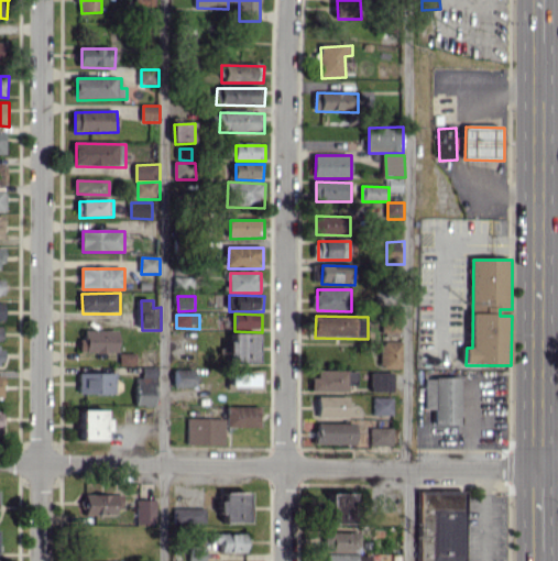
[(120,332),(84,331),(84,354),(120,355),(120,332)]
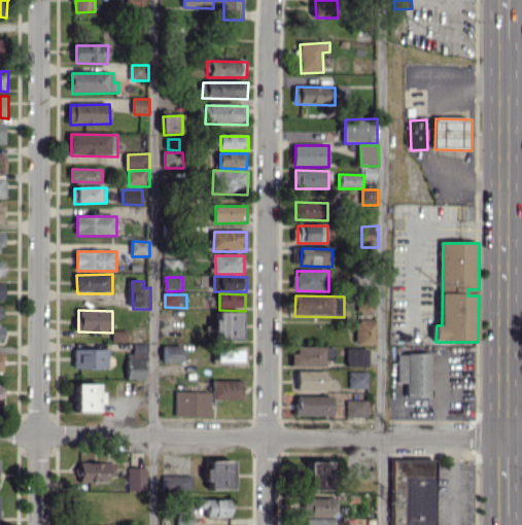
[(242,341),(242,313),(217,313),(216,340),(242,341)]
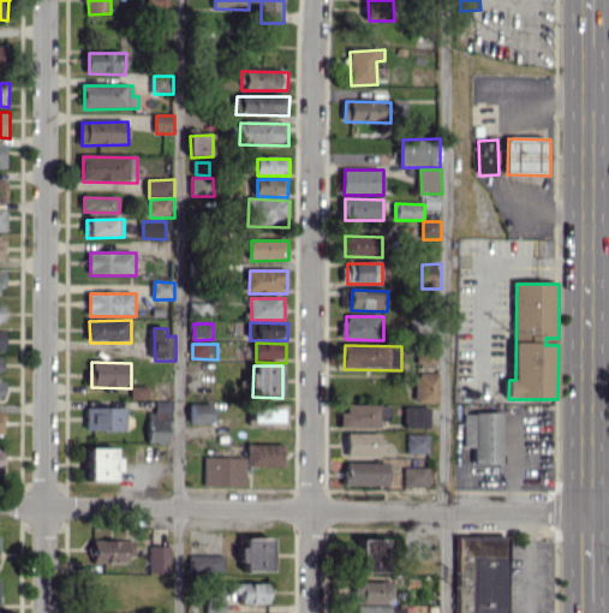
[(441,404),(441,375),(417,375),(417,404),(441,404)]
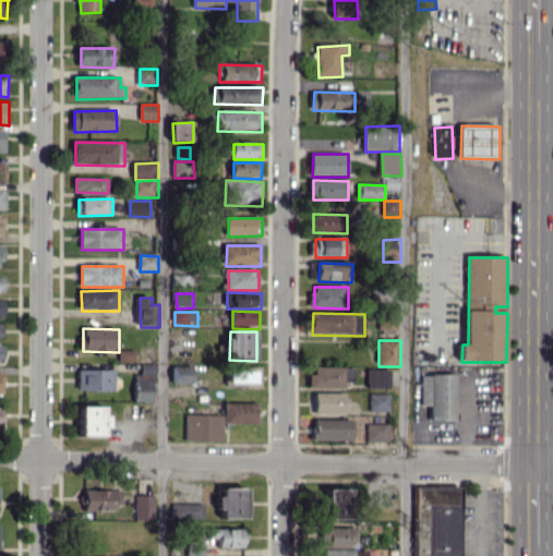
[(121,362),(135,362),(135,352),(122,352),(121,362)]
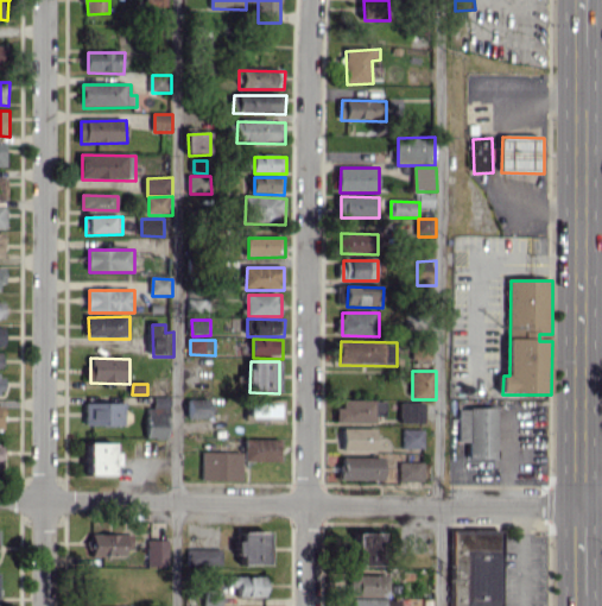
[(149,439),(171,440),(172,398),(157,398),(156,410),(150,410),(149,439)]
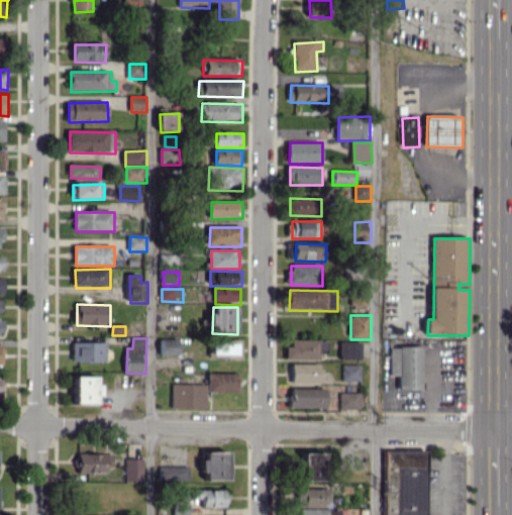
[(181,356),(181,340),(163,341),(163,356),(181,356)]
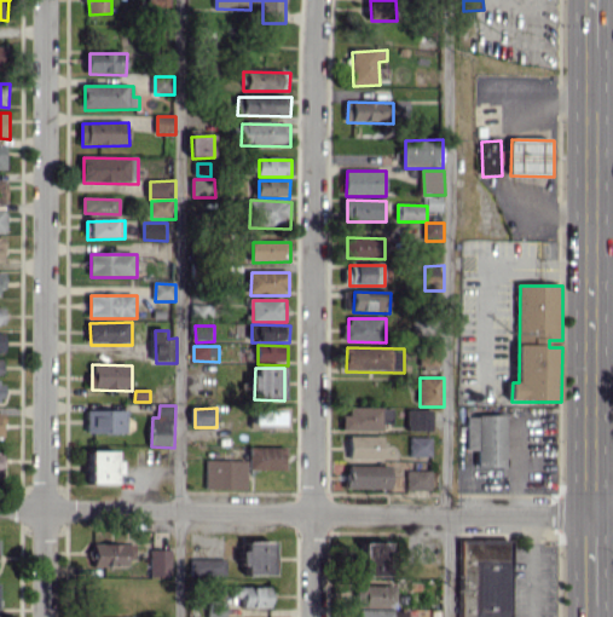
[(291,432),(291,410),(253,409),(253,430),(291,432)]
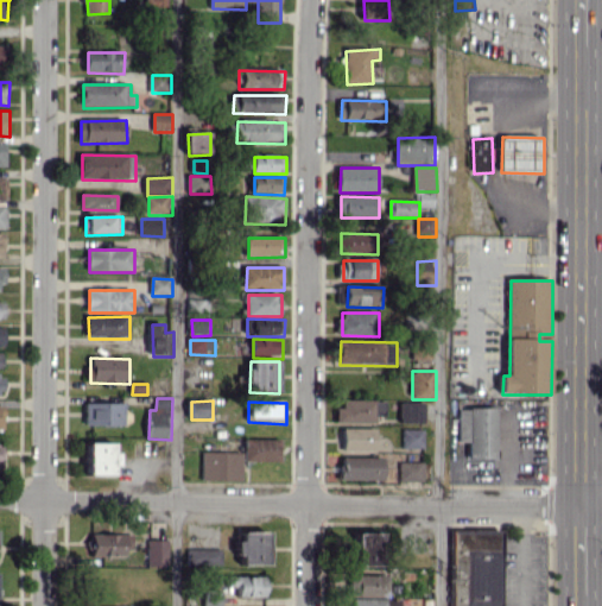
[(387,417),(387,402),(346,402),(346,409),(340,409),(340,424),(378,424),(378,417),(387,417)]
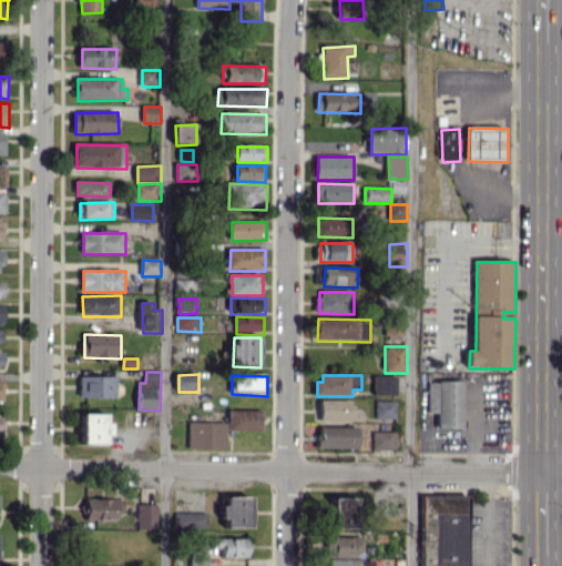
[(119,377),(82,378),(82,398),(119,398),(119,377)]
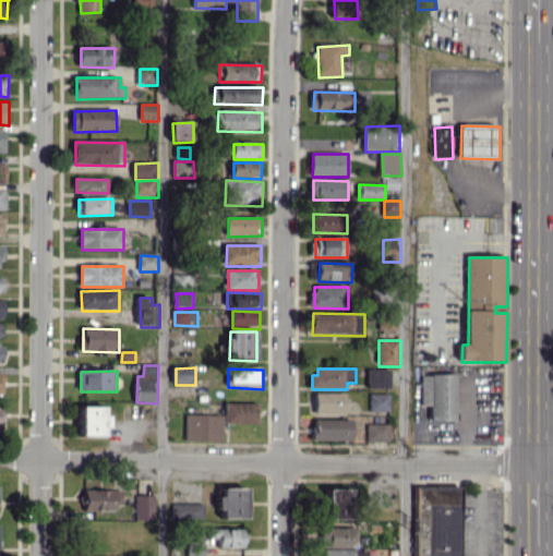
[(393,371),(371,371),(370,389),(392,389),(393,371)]
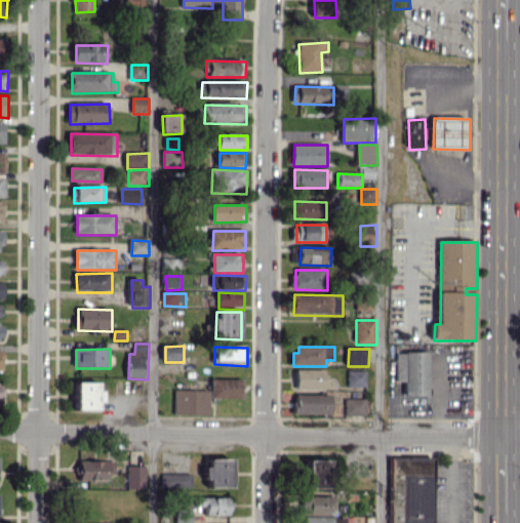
[(430,354),(397,354),(398,383),(407,383),(407,397),(430,397),(430,354)]
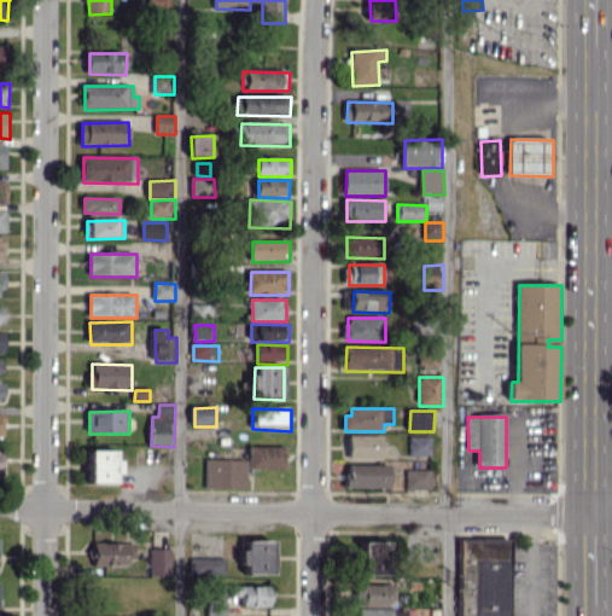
[(384,462),(385,437),(351,436),(351,460),(384,462)]
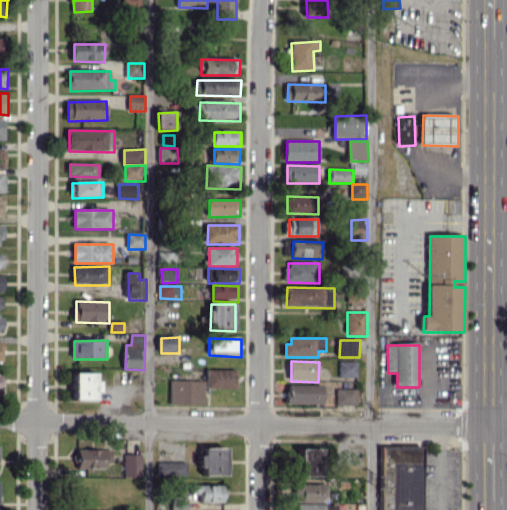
[(360,378),(360,362),(341,363),(342,379),(360,378)]
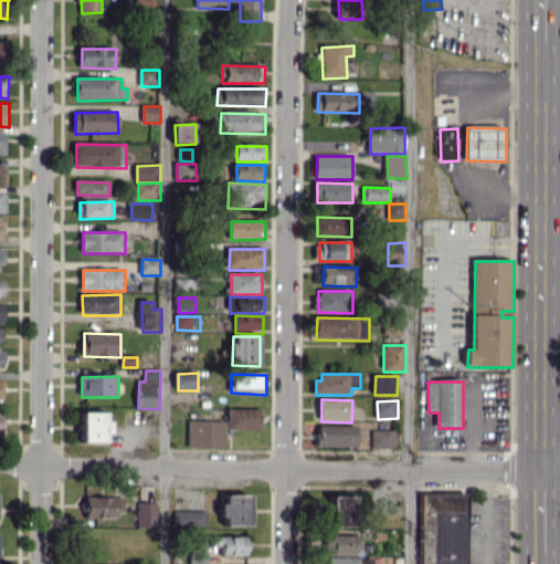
[(230,431),(264,431),(264,410),(230,410),(230,431)]
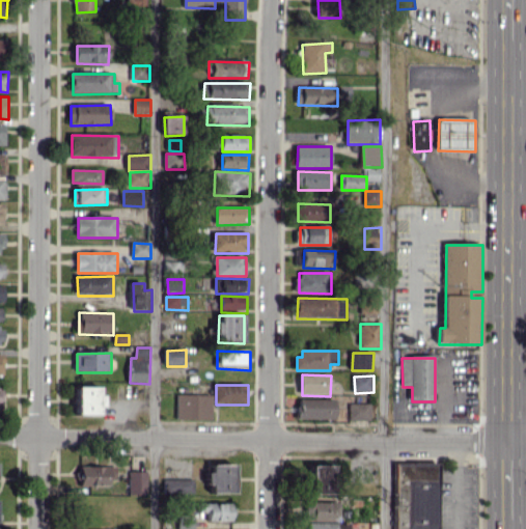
[(78,417),(103,416),(103,388),(78,388),(78,417)]
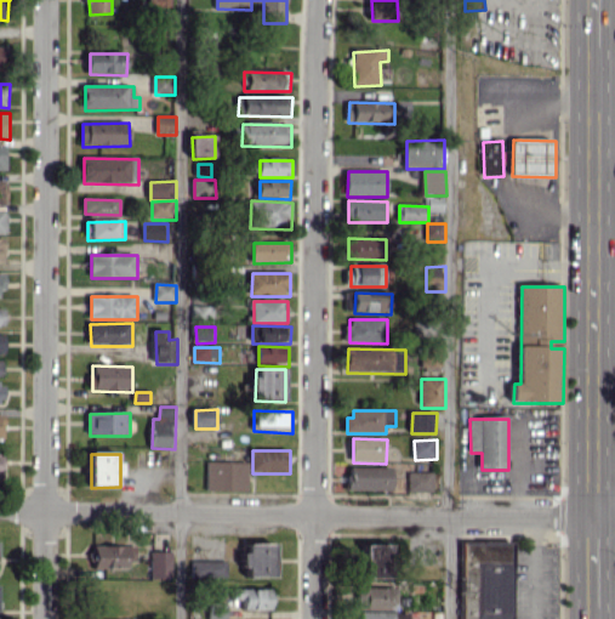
[(251,493),(251,464),(210,463),(209,492),(251,493)]
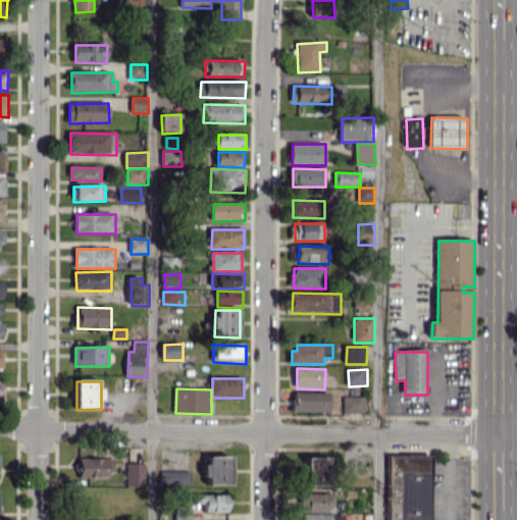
[(331,413),(331,394),(295,394),(295,413),(331,413)]
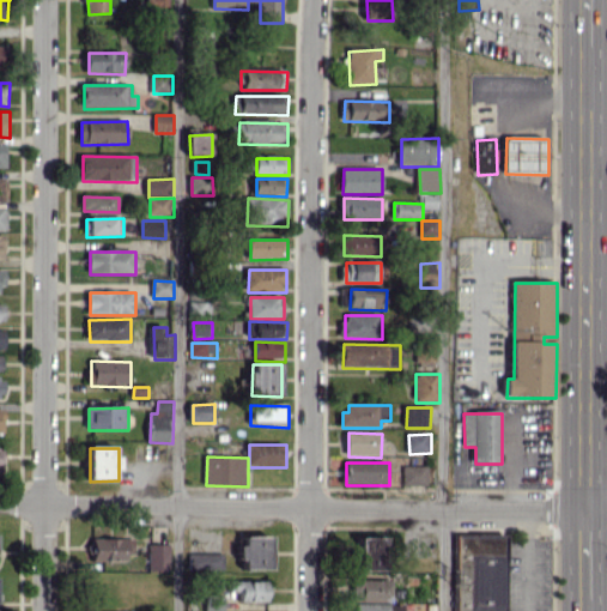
[(405,487),(429,488),(430,467),(406,467),(405,487)]
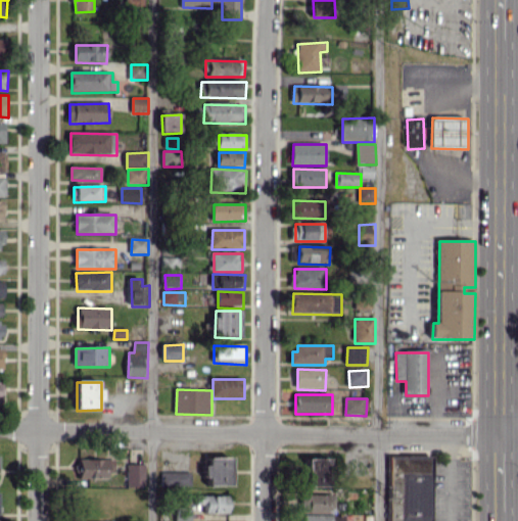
[(391,457),(390,520),(432,520),(432,457),(391,457)]
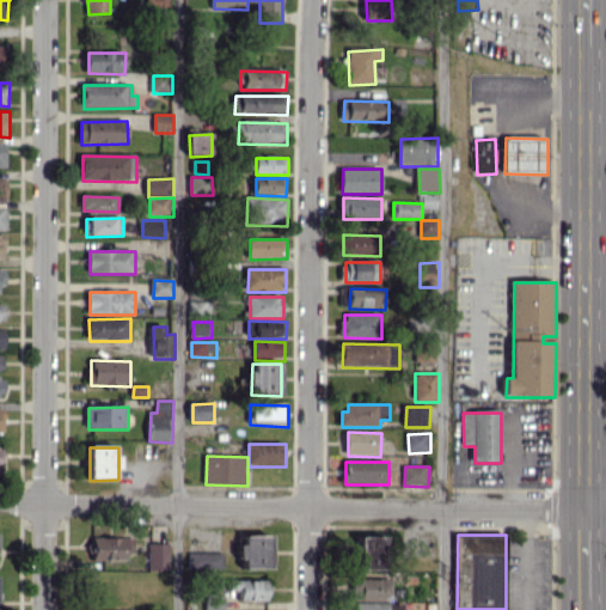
[(271,537),(243,537),(243,569),(271,569),(271,537)]
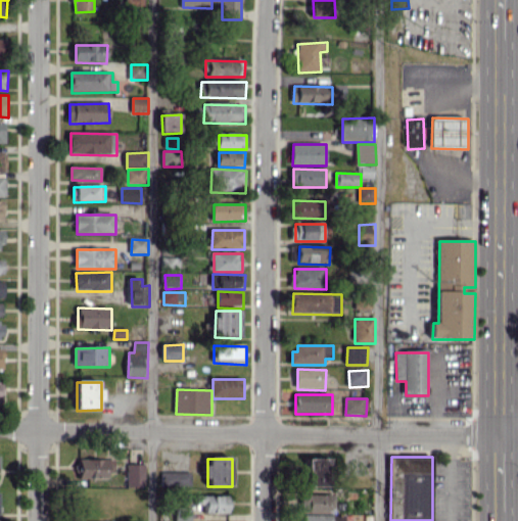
[(82,478),(114,479),(114,461),(82,460),(82,478)]
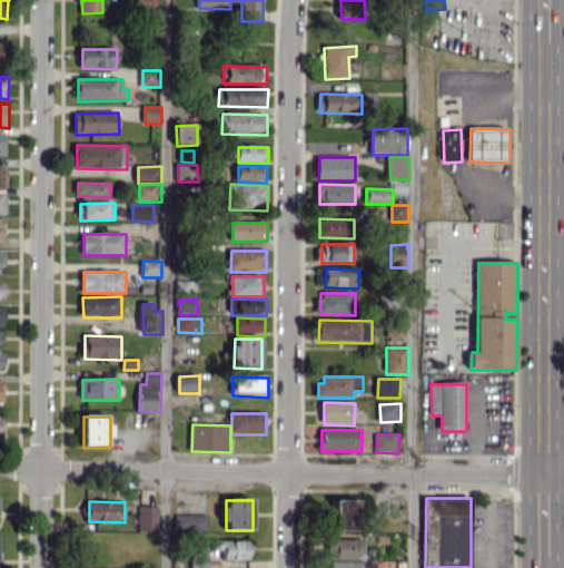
[(358,501),(335,501),(334,530),(358,531),(358,501)]
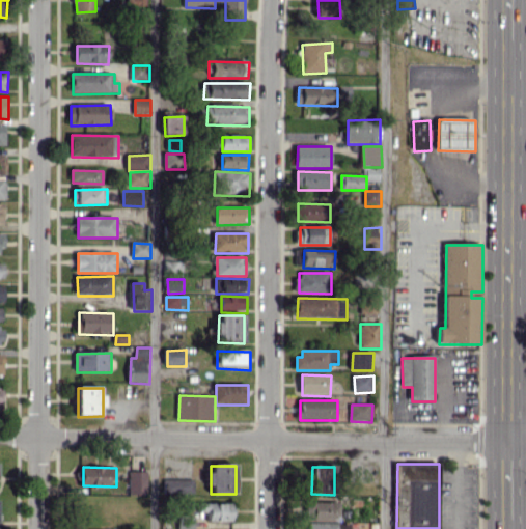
[(148,496),(149,472),(132,472),(132,496),(148,496)]
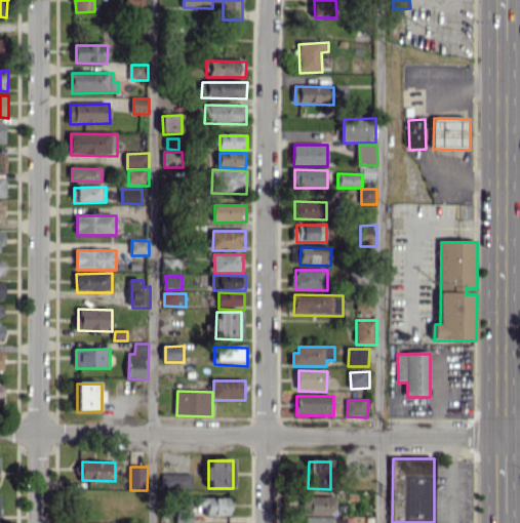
[(165,489),(195,489),(195,475),(165,475),(165,489)]
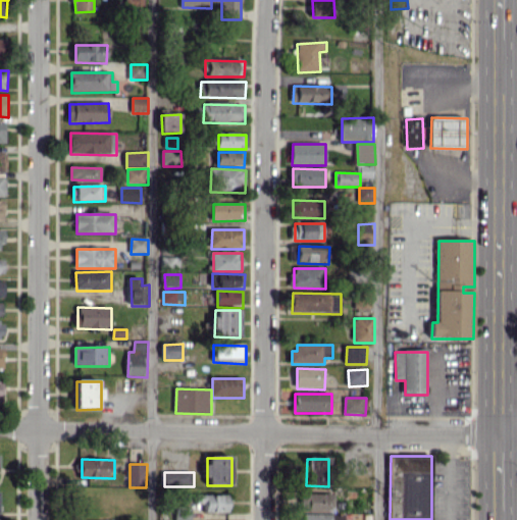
[(302,514),(335,514),(337,496),(302,495),(302,514)]
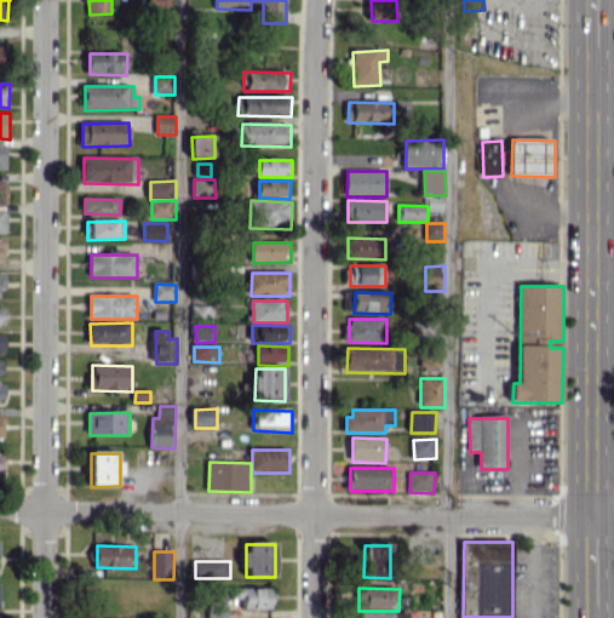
[(273,611),(274,590),(234,589),(234,600),(246,600),(246,610),(273,611)]
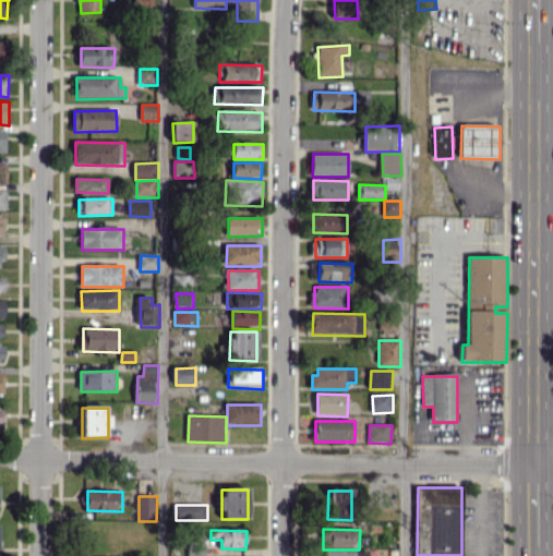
[(207,555),(206,543),(192,543),(193,555),(207,555)]
